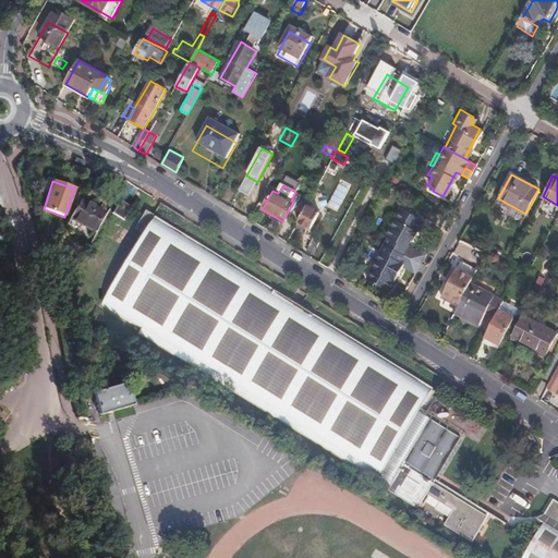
[(92,231),(102,211),(80,198),(70,218),(92,231)]
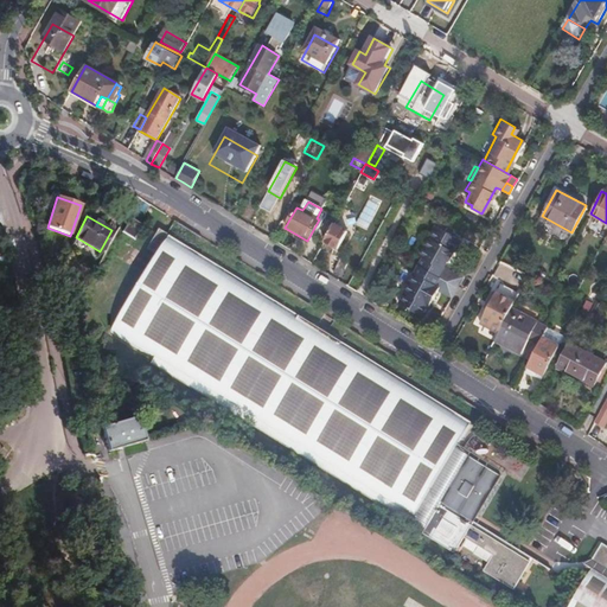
[(121,231),(135,240),(144,225),(129,217),(121,231)]
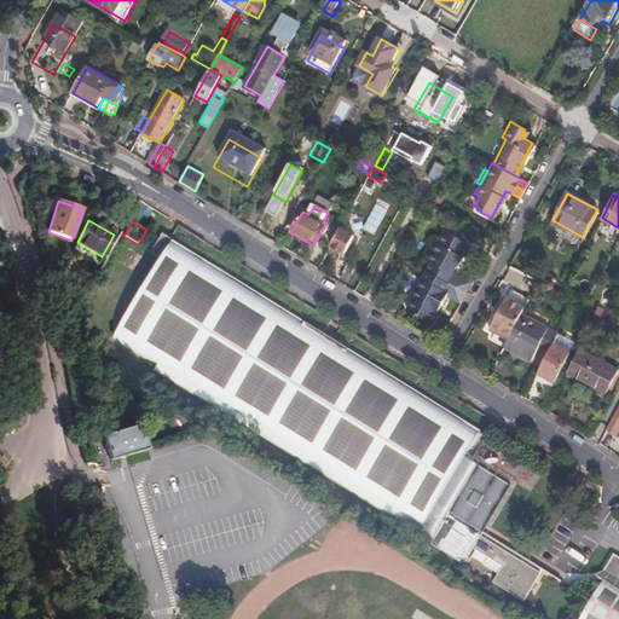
[(152,250),(160,254),(173,233),(165,229),(152,250)]
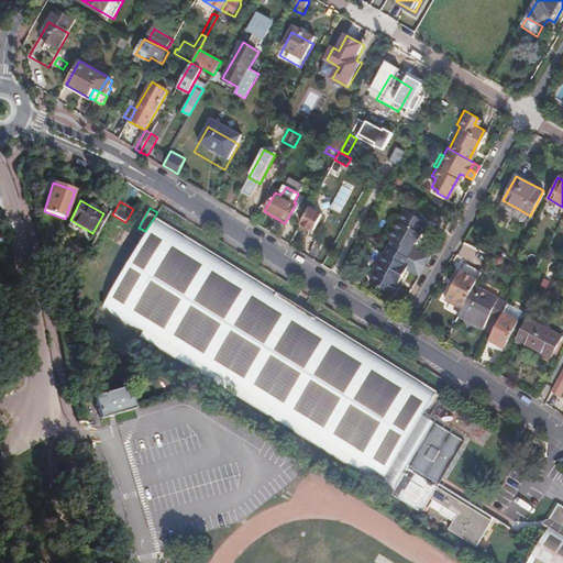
[(308,208),(299,223),(312,231),(321,214),(308,208)]
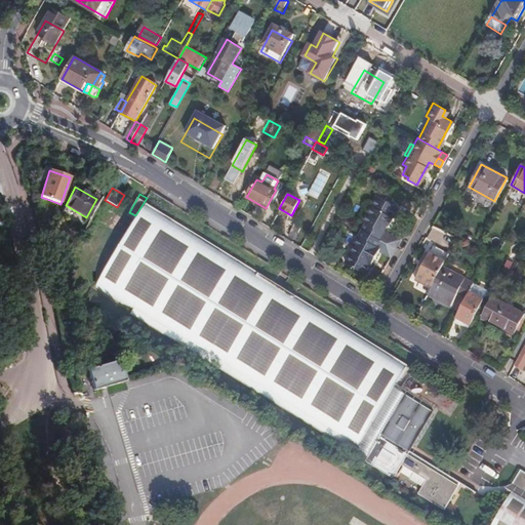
[(364,223),(360,229),(382,241),(387,233),(381,231),(385,225),(387,226),(397,206),(374,194),(360,220),(364,223)]
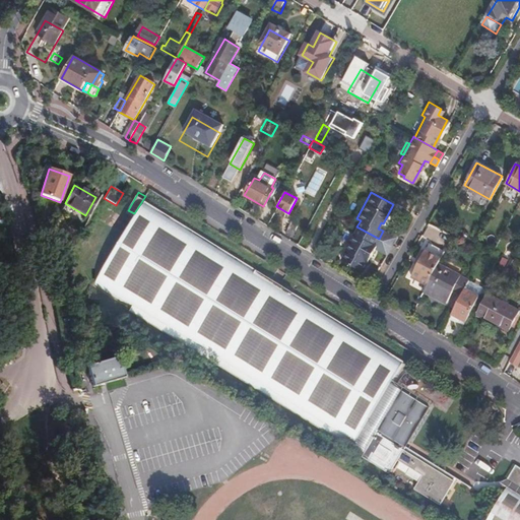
[(339,261),(360,273),(374,248),(379,239),(356,226),(343,250),(344,251),(339,261)]
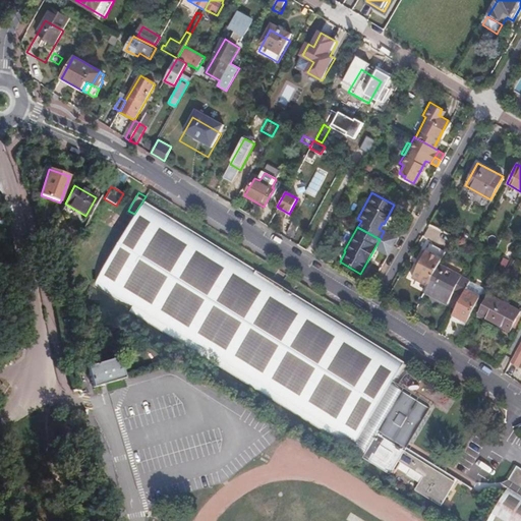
[(396,237),(384,231),(380,239),(391,246),(396,237)]
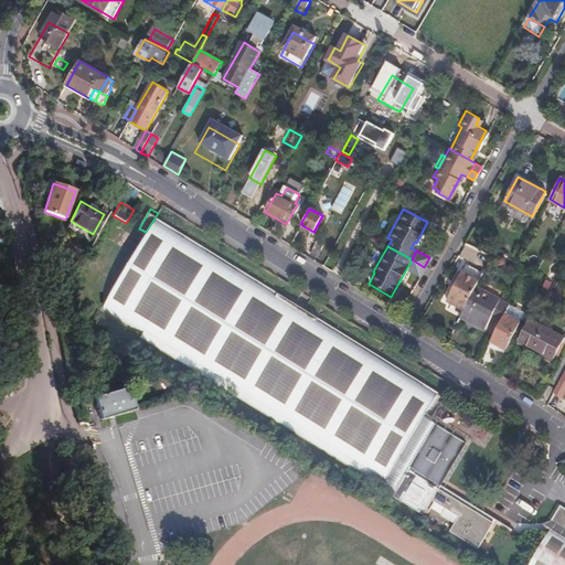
[(412,259),(406,269),(419,276),(424,267),(412,259)]
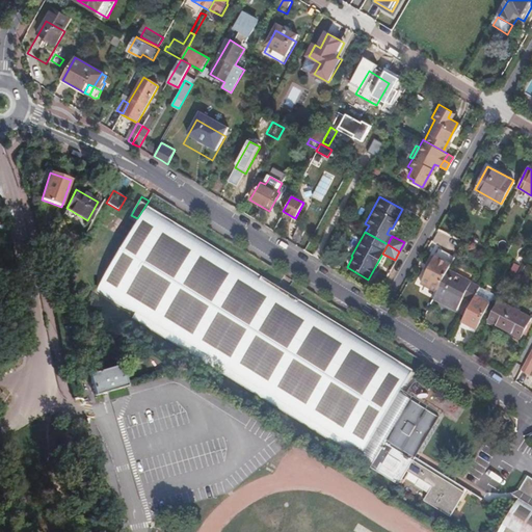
[(428,273),(432,275),(441,261),(437,259),(436,259),(432,260),(430,264),(431,268),(429,272),(428,273)]
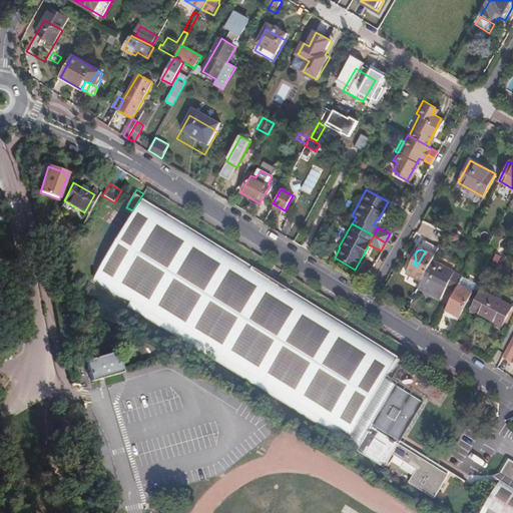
[(415,282),(420,284),(432,262),(435,255),(429,253),(425,251),(417,266),(411,279),(415,282)]
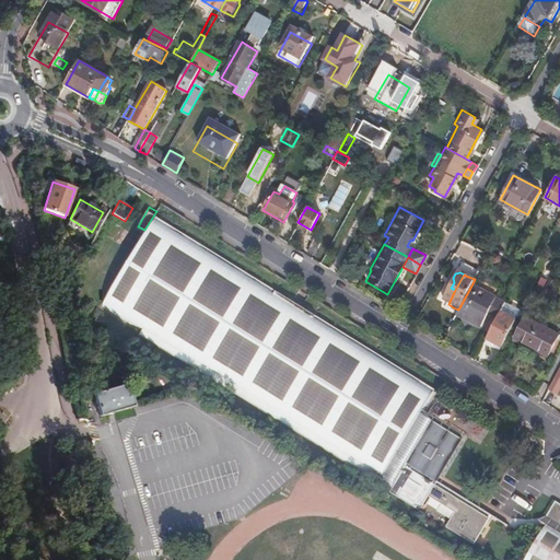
[(458,310),(456,314),(481,328),(490,313),(498,317),(505,303),(471,286),(458,310)]
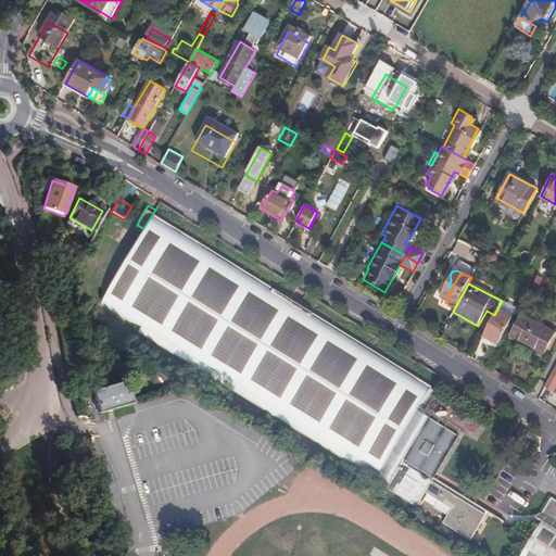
[(440,300),(445,302),(452,288),(447,286),(440,300)]
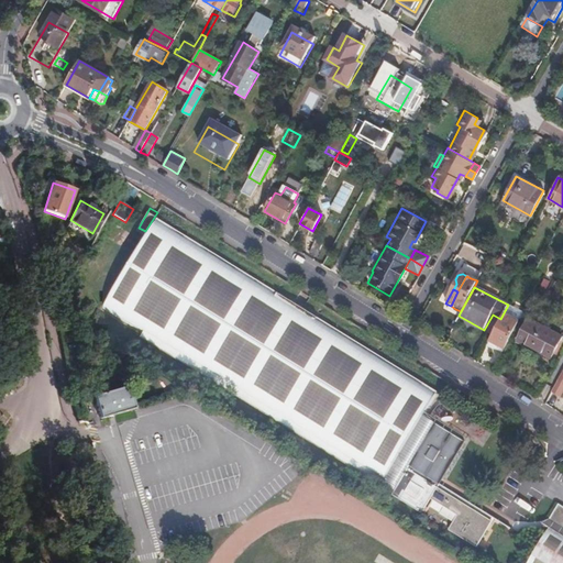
[(517,340),(551,359),(562,337),(529,318),(517,340)]
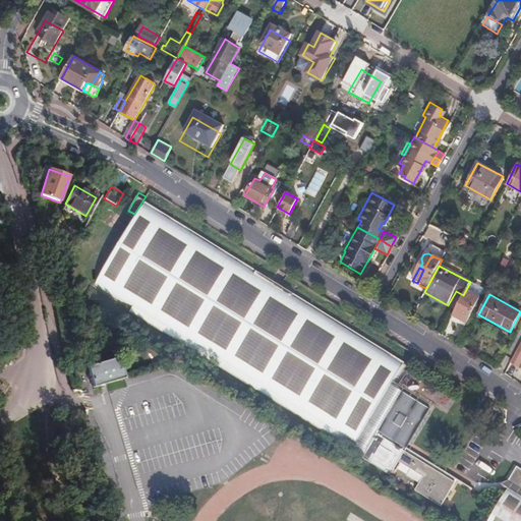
[(452,315),(466,323),(475,304),(462,297),(452,315)]
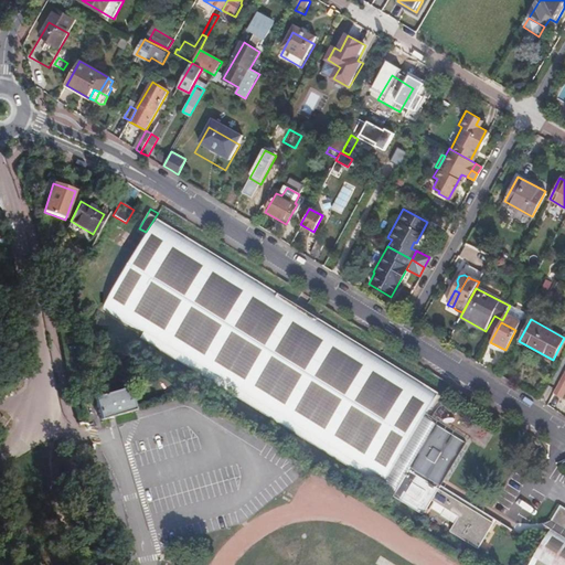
[(564,371),(551,395),(560,400),(564,390),(564,371)]
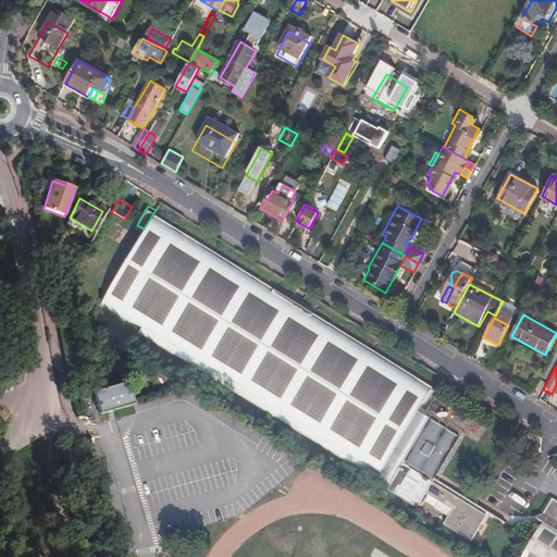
[(97,412),(131,403),(125,382),(91,391),(97,412)]
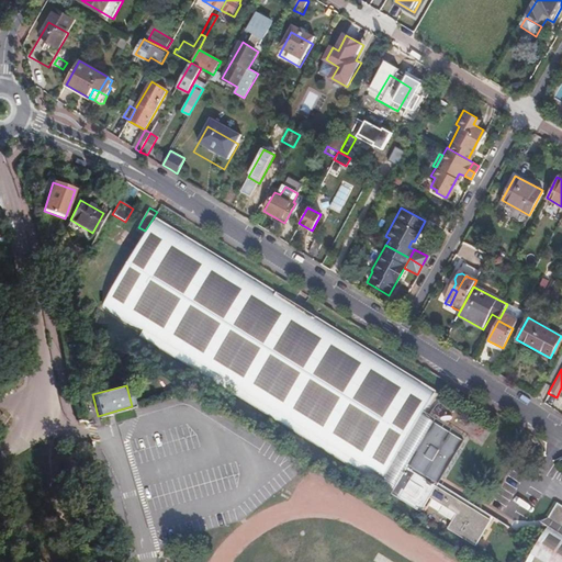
[(485,442),(491,428),(462,418),(457,431),(485,442)]
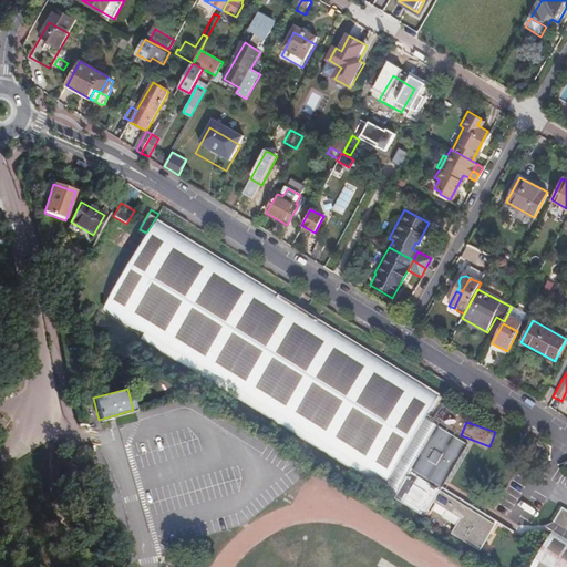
[(439,482),(494,517),(512,528),(516,522),(445,478),(462,452),(459,450),(439,482)]
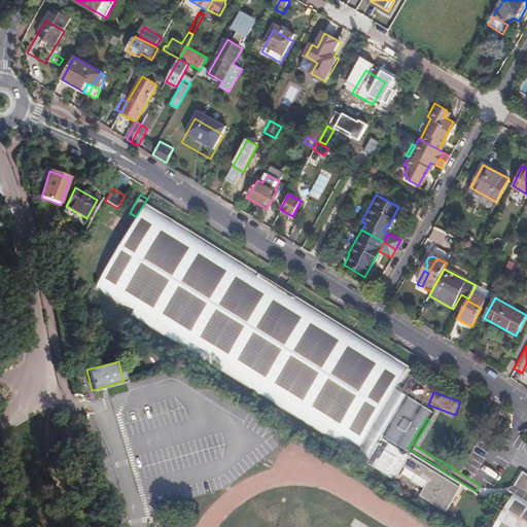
[(515,487),(526,493),(526,473),(523,471),(514,486),(515,487)]
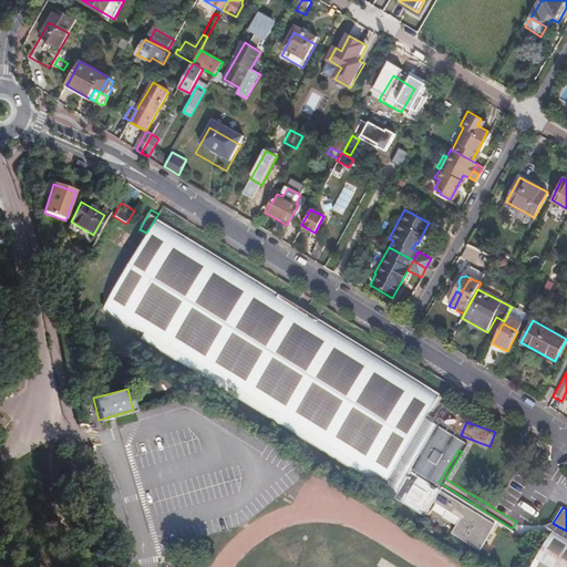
[(566,538),(566,531),(554,524),(546,527),(546,534),(550,536),(554,531),(566,538)]
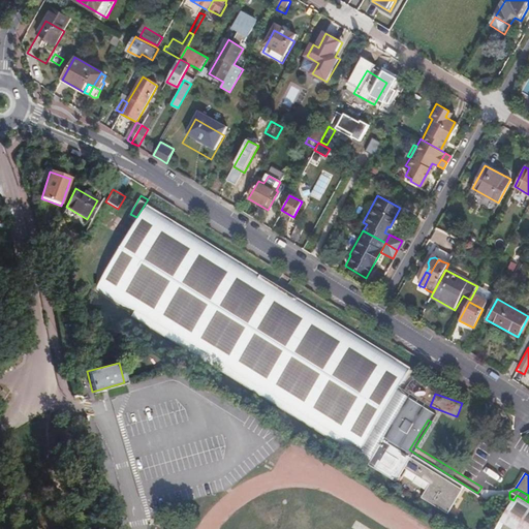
[(528,528),(528,502),(517,495),(514,500),(495,528),(528,528)]
